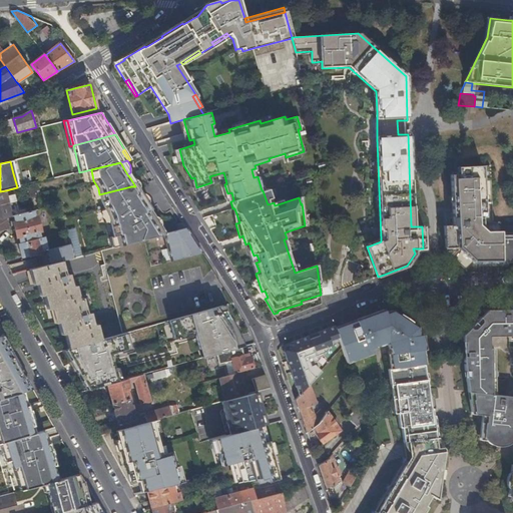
[(492,223),(492,222),(490,166),(458,168),(458,174),(451,175),(452,204),(452,212),(453,224),(444,224),(445,249),(466,270),(473,264),(500,263),(499,233),(499,223),(492,223)]
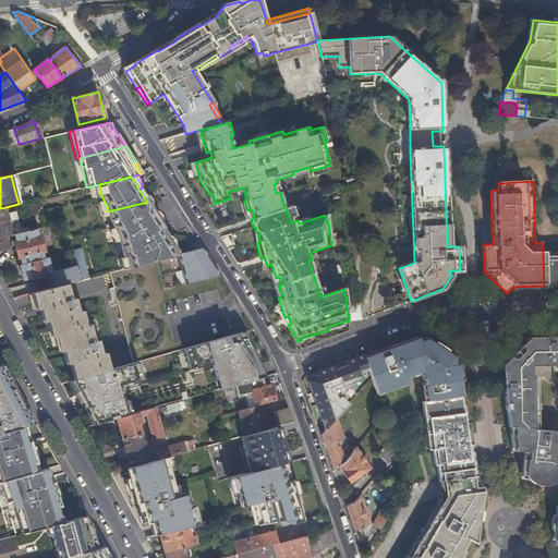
[(147,203),(152,202),(153,199),(152,197),(150,195),(148,194),(146,193),(145,192),(142,194),(147,203)]
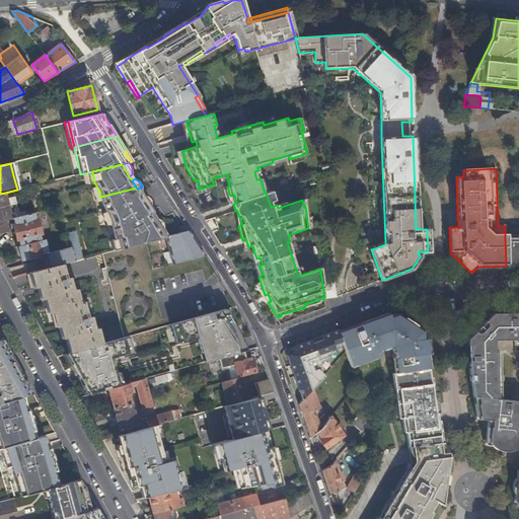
[(28,187),(32,201),(40,199),(35,186),(28,187)]
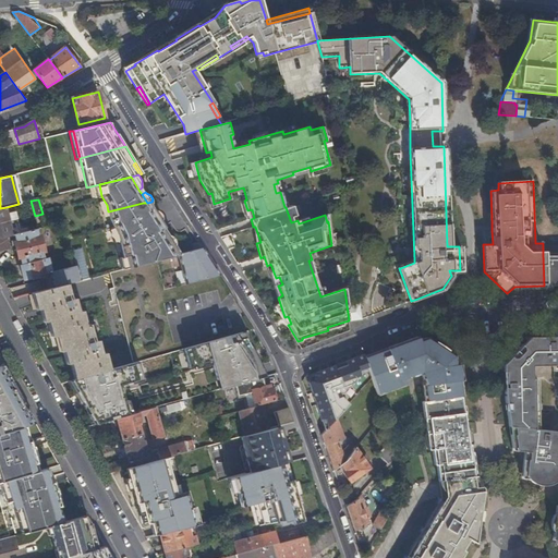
[(154,247),(143,203),(108,211),(109,217),(118,238),(123,257),(125,257),(129,268),(146,263),(143,251),(154,247)]
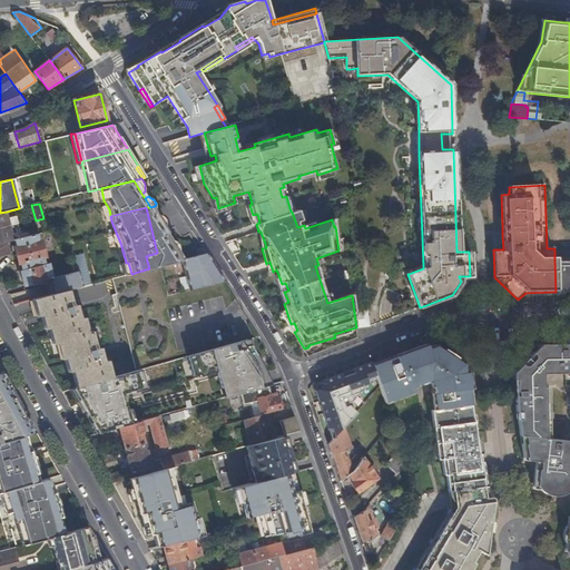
[(153,210),(150,207),(146,207),(157,253),(160,266),(170,263),(179,261),(163,233),(165,232),(163,227),(155,215),(153,210)]
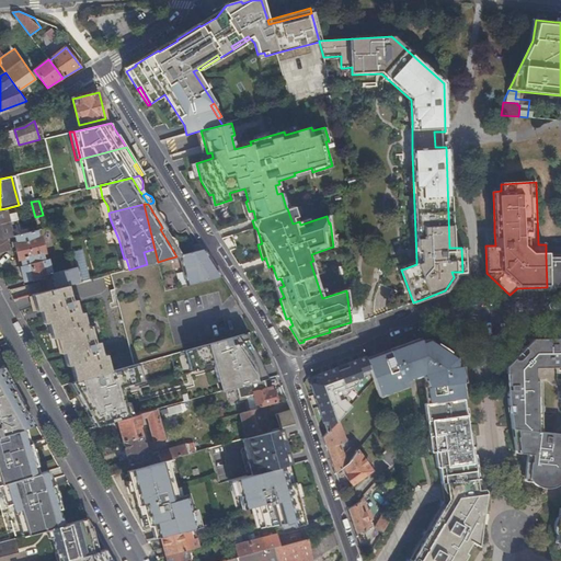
[(0,225),(18,220),(15,213),(8,215),(7,208),(0,209),(0,225)]
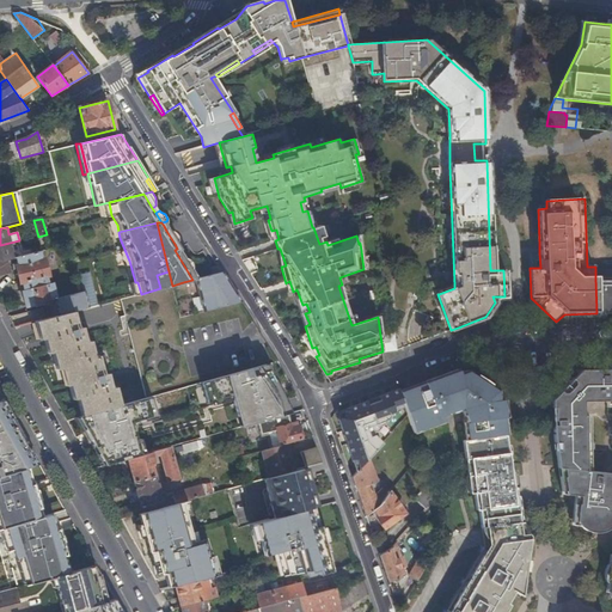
[(170,228),(166,231),(175,244),(177,243),(177,242),(177,239),(177,236),(177,234),(173,231),(170,231),(170,228)]
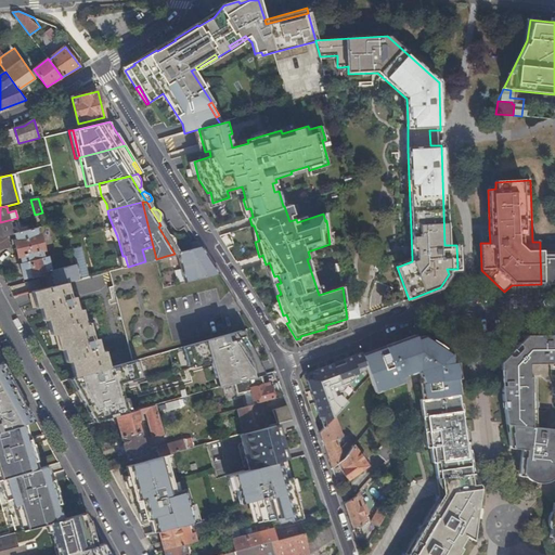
[(0,236),(11,234),(14,234),(21,232),(17,218),(0,222),(0,236)]
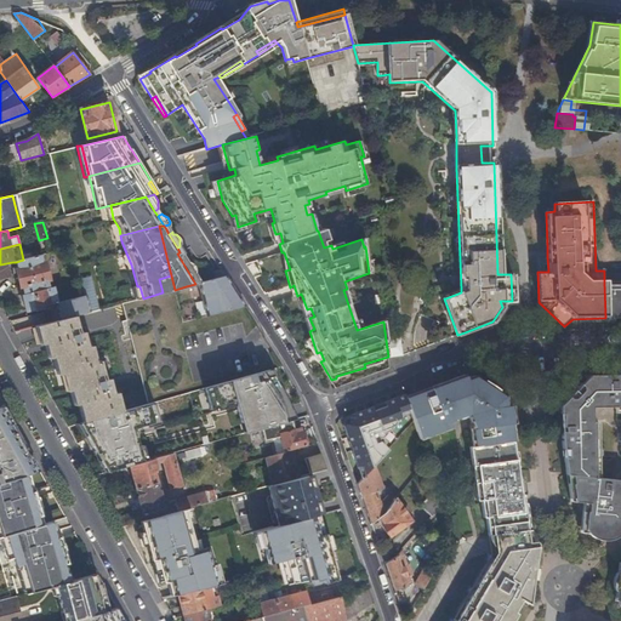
[(195,284),(199,284),(180,252),(177,254),(195,284)]
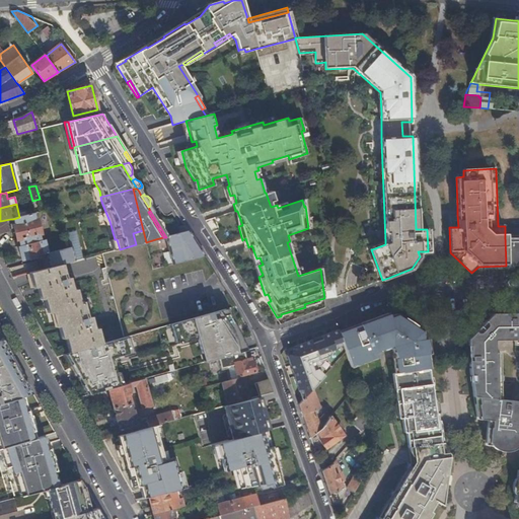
[(19,246),(22,260),(47,253),(49,252),(46,239),(42,240),(34,213),(19,217),(13,219),(19,245),(19,246)]
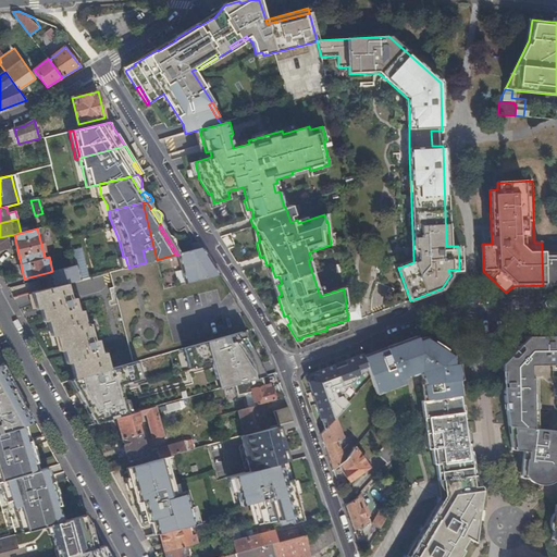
[(0,237),(0,248),(10,246),(9,240),(12,239),(11,235),(0,237)]
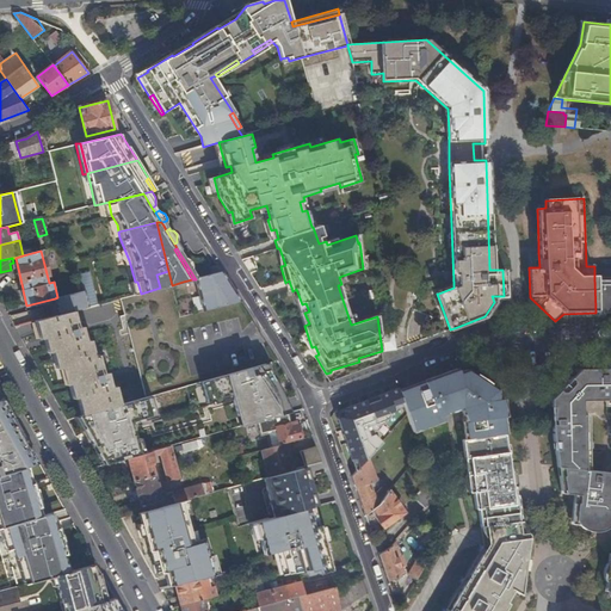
[(222,271),(218,266),(208,269),(210,276),(222,271)]
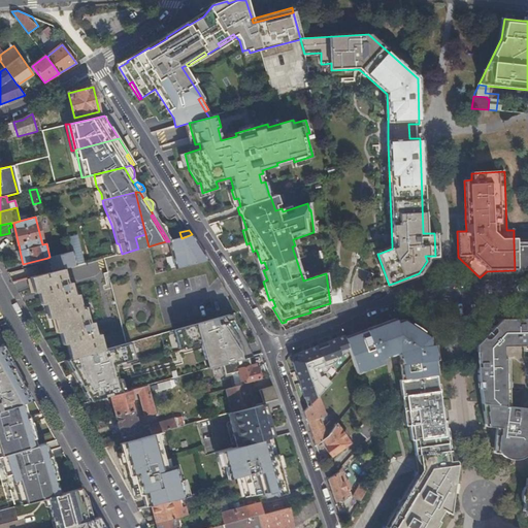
[(149,246),(145,234),(135,237),(138,249),(149,246)]
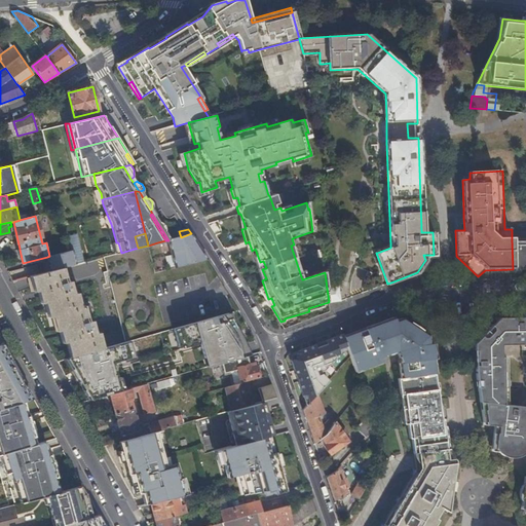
[(191,233),(181,237),(168,240),(176,268),(208,260),(191,233)]
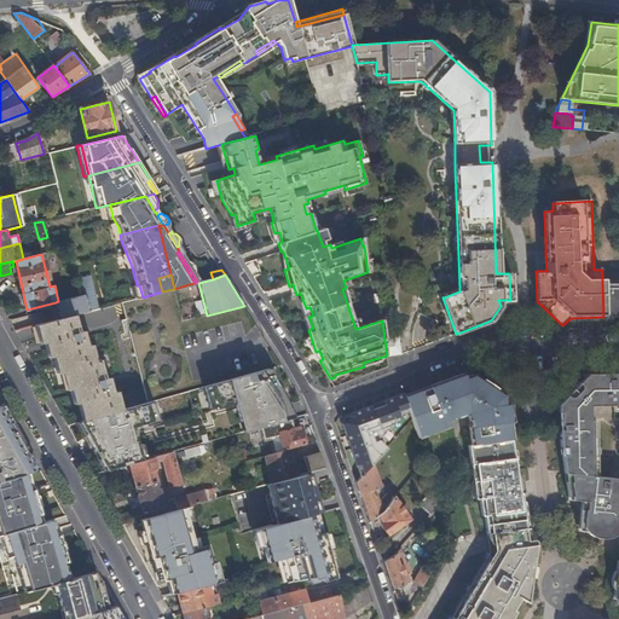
[(81,278),(85,295),(88,312),(98,308),(91,276),(81,278)]
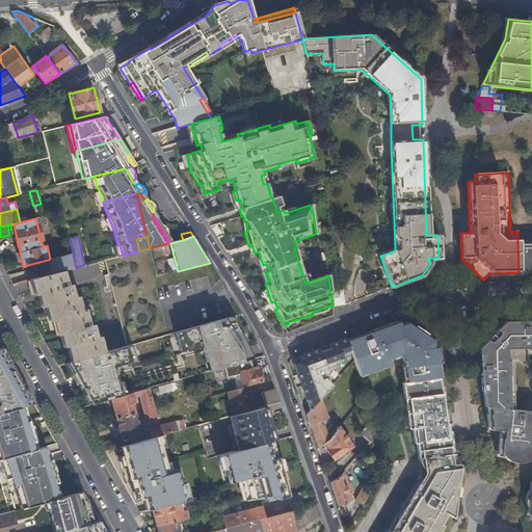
[(531,241),(520,242),(521,272),(531,271),(531,241)]
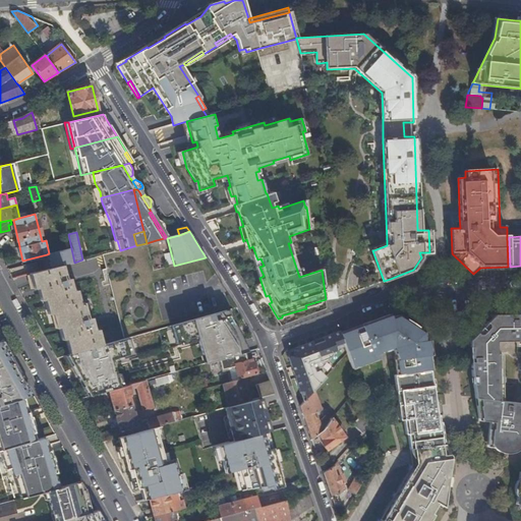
[(117,240),(115,240),(112,241),(114,252),(120,250),(117,240)]
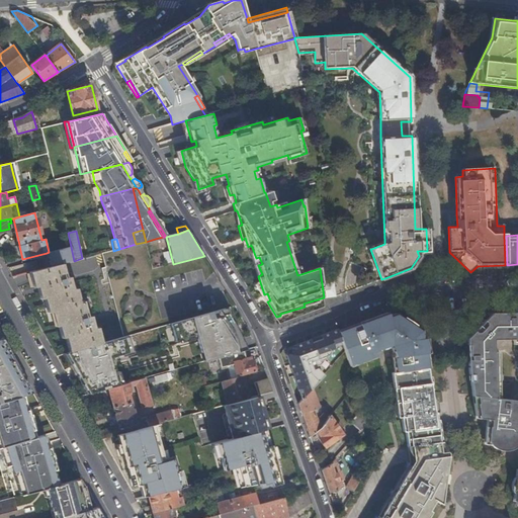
[(47,253),(51,267),(62,264),(74,261),(71,247),(70,247),(49,252),(47,253)]
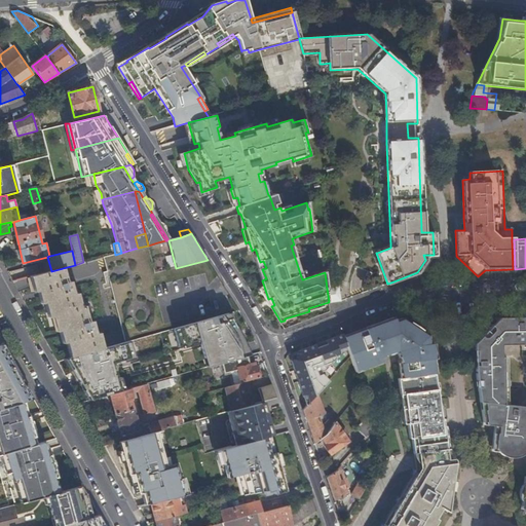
[(73,296),(78,294),(77,293),(73,294),(71,282),(67,283),(63,268),(51,271),(33,275),(37,291),(40,290),(44,303),(47,302),(73,296)]
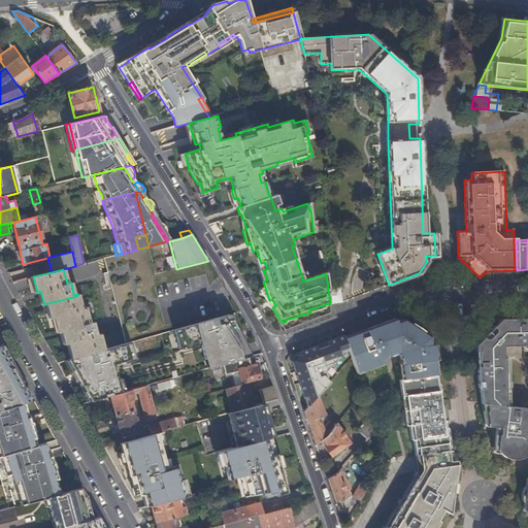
[(330,304),(341,302),(339,287),(328,289),(330,303),(330,304)]
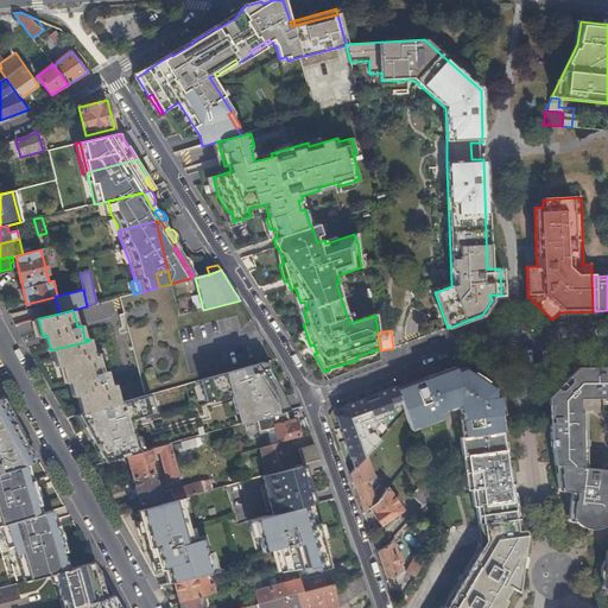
[(94,356),(90,340),(84,342),(55,349),(59,367),(64,366),(68,381),(102,372),(99,355),(94,356)]
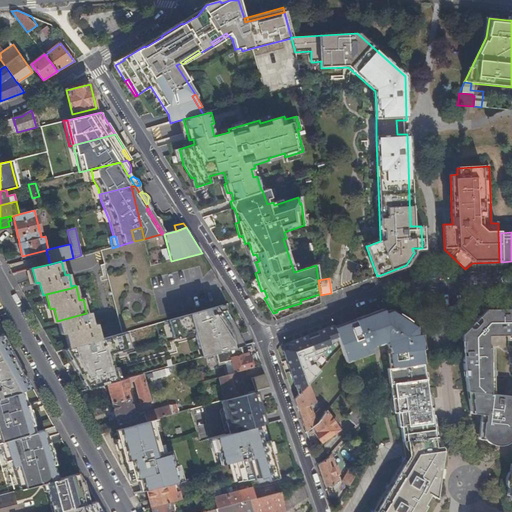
[(195,335),(201,358),(240,347),(237,337),(239,337),(236,331),(234,326),(229,317),(228,314),(225,315),(222,305),(169,320),(174,338),(178,337),(184,336),(183,333),(193,331),(195,335)]
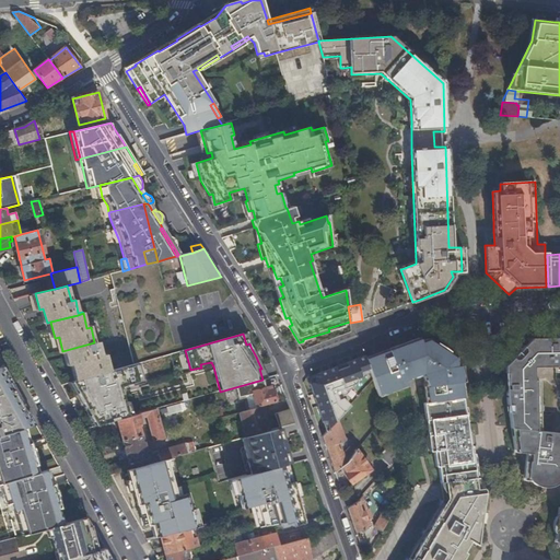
[(395,347),(419,338),(419,337),(395,346),(395,347)]
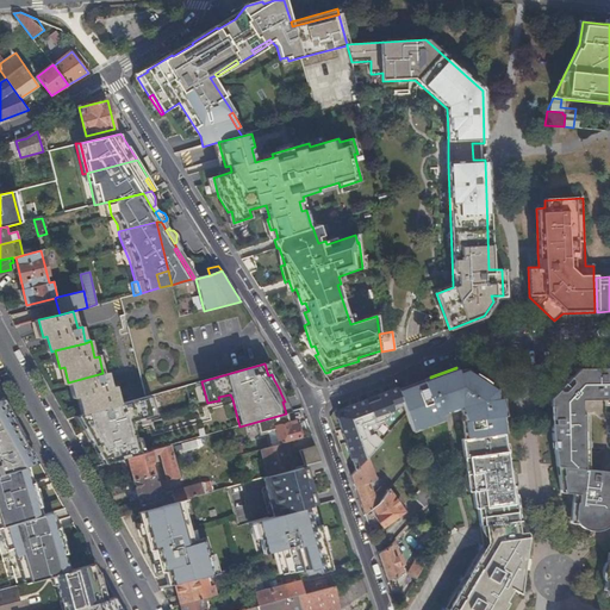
[(481,526),(518,521),(514,486),(514,484),(509,484),(508,475),(514,475),(512,468),(511,468),(503,417),(505,416),(503,398),(497,399),(496,391),(490,391),(480,384),(468,375),(466,369),(459,373),(456,368),(430,378),(431,379),(408,387),(399,391),(406,414),(412,433),(447,419),(446,414),(461,408),(466,421),(464,422),(466,439),(467,444),(471,474),(467,474),(470,492),(473,492),(475,509),(479,508),(481,526)]
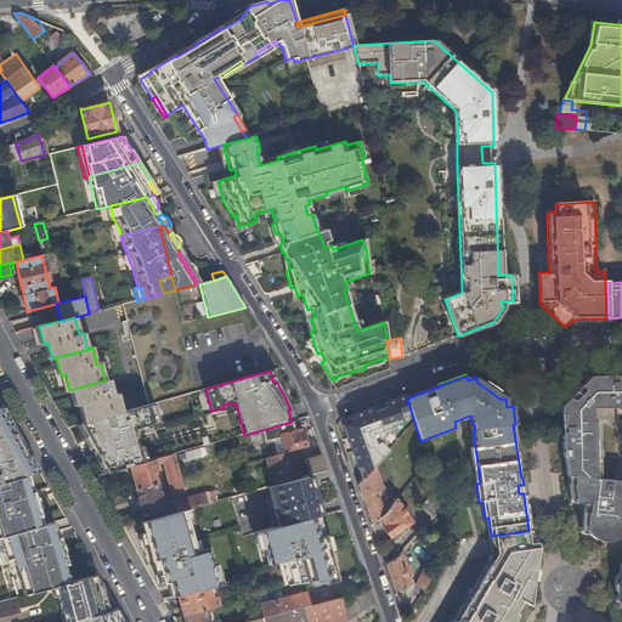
[(598,384),(594,384),(586,384),(584,384),(569,399),(569,400),(569,413),(569,414),(564,414),(564,429),(565,429),(565,433),(564,434),(564,441),(563,442),(566,471),(567,475),(571,476),(575,502),(584,503),(584,504),(582,520),(587,520),(587,521),(586,533),(621,537),(621,536),(621,492),(617,485),(610,485),(610,480),(600,479),(600,424),(594,423),(594,408),(617,408),(617,411),(621,410),(621,378),(598,379),(598,384)]
